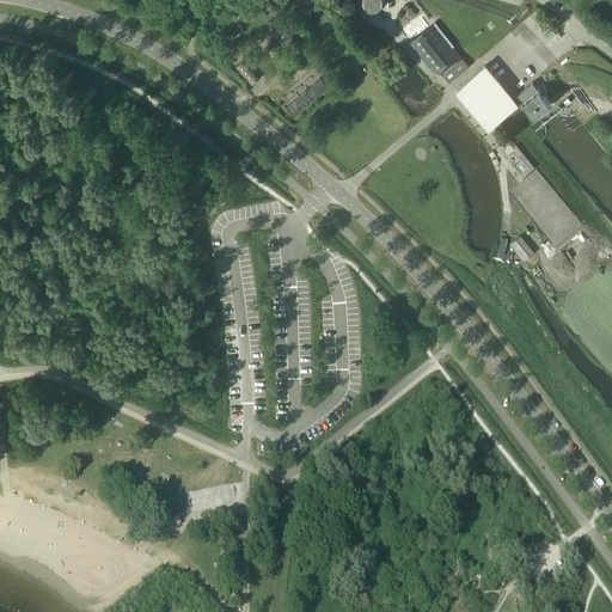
[(385,4),(384,0),(361,0),(361,5),(369,11),(377,11),(379,11),(385,4)]
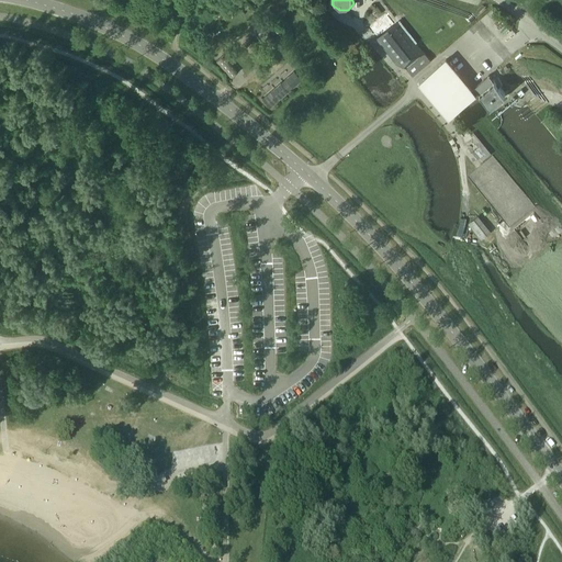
[(384,15),(367,30),(375,40),(378,38),(392,26),(384,15)]
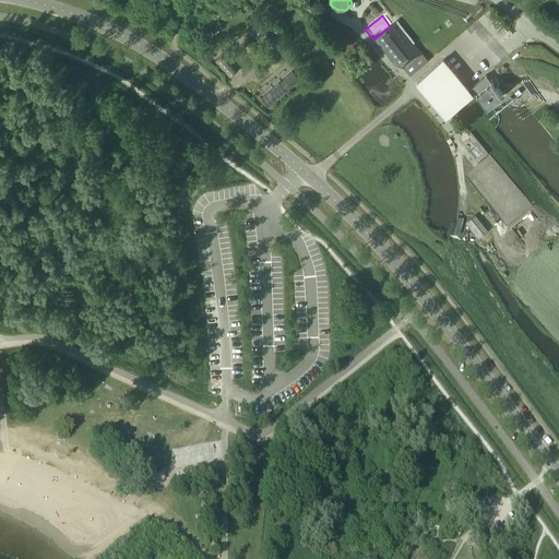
[(421,54),(413,43),(395,22),(390,26),(376,38),(394,62),(397,59),(404,68),(408,64),(421,54)]
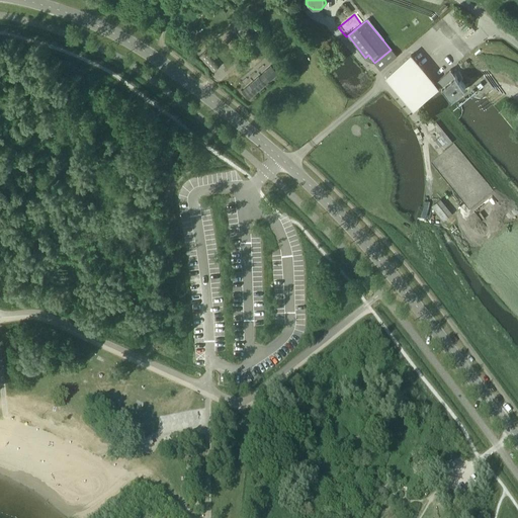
[(435,82),(411,55),(385,76),(413,107),(440,84),(452,98),(465,86),(450,69),(437,80),(435,82)]
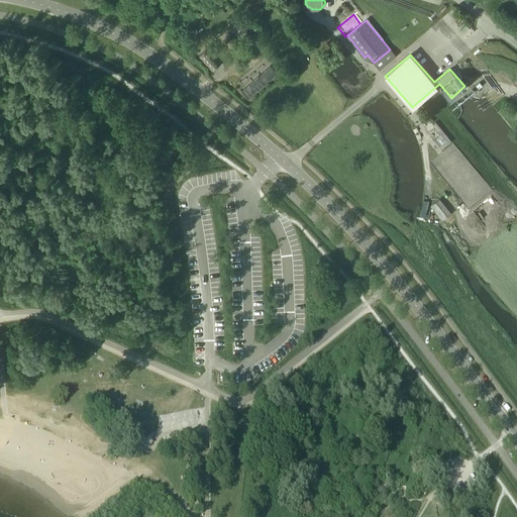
[(263,83),(268,79),(269,80),(277,74),(270,66),(262,72),(264,74),(259,78),(257,76),(241,91),(247,98),(265,84),(263,83)]
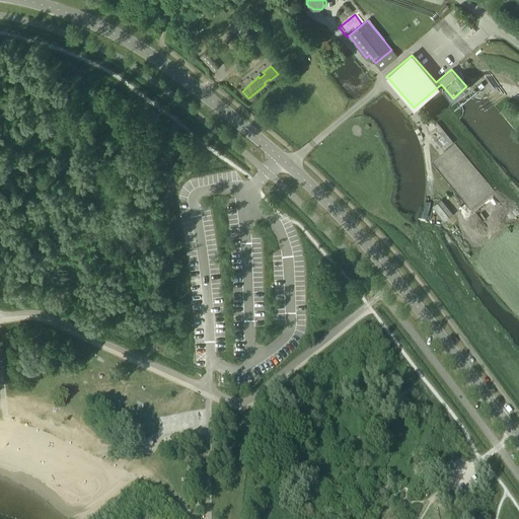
[(150,440),(143,443),(145,449),(152,446),(150,440)]
